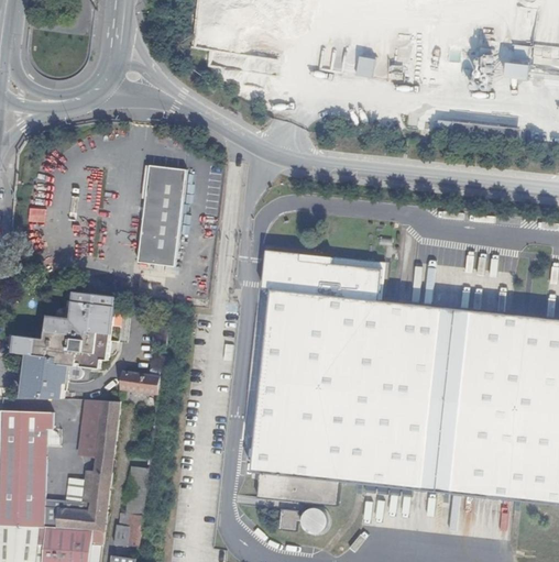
[(530,67),(548,73),(549,69),(552,70),(557,59),(536,52),(530,67)]
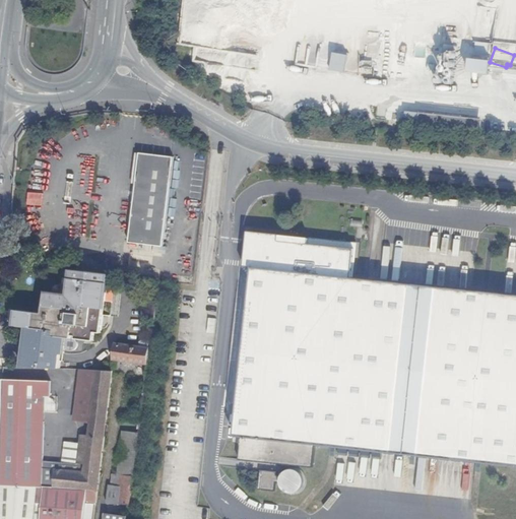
[(464,119),(422,115),(421,125),(463,130),(464,119)]
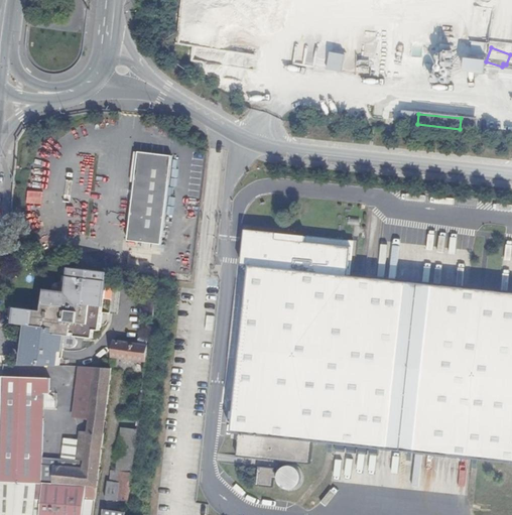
[(474,120),(461,118),(460,129),(473,130),(474,120)]
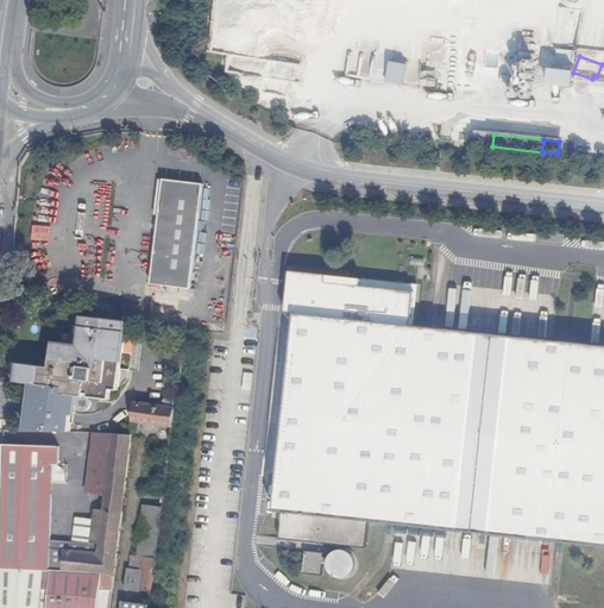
[(157,177),(145,282),(184,287),(199,183),(157,177)]
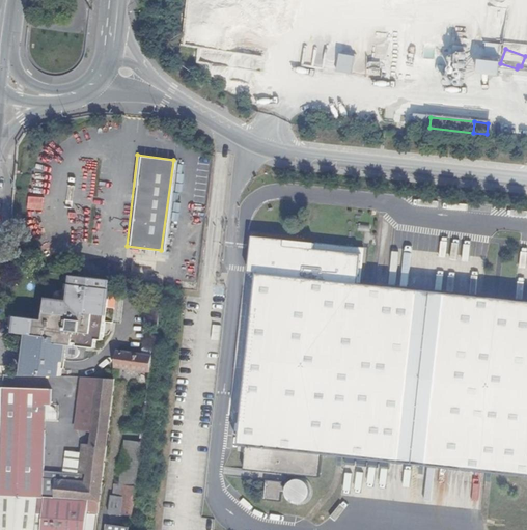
[(526,300),(356,281),(359,251),(282,243),(283,236),(250,232),(246,269),(255,270),(236,442),(242,443),(240,466),(314,474),(316,451),(526,474),(526,300)]
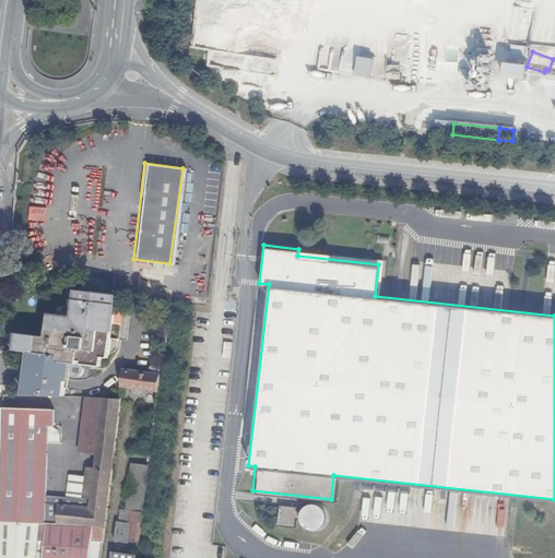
[(6,271),(6,279),(19,281),(20,273),(6,271)]
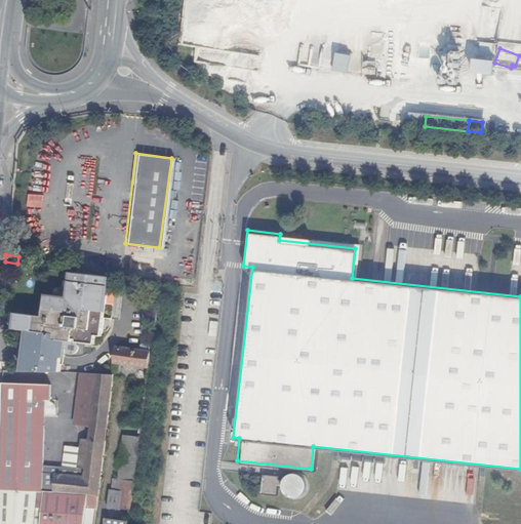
[(24,330),(19,371),(58,372),(58,365),(62,365),(62,364),(64,350),(65,353),(67,354),(69,355),(71,355),(73,354),(75,352),(76,350),(76,348),(75,346),(73,343),(73,341),(91,344),(92,335),(99,336),(107,276),(68,272),(65,297),(42,294),(40,316),(12,313),(10,328),(24,330)]
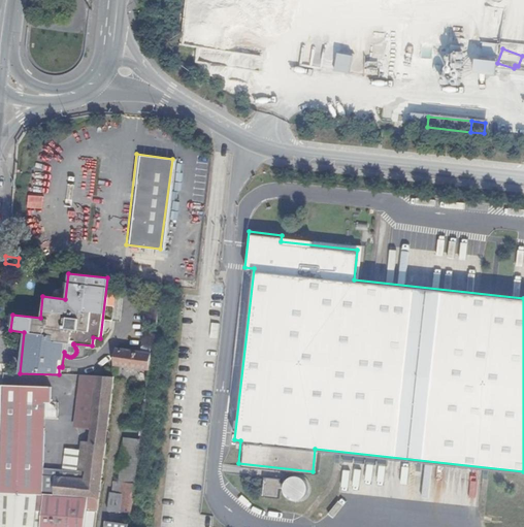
[(115,350),(111,365),(146,369),(149,353),(139,352),(115,350)]
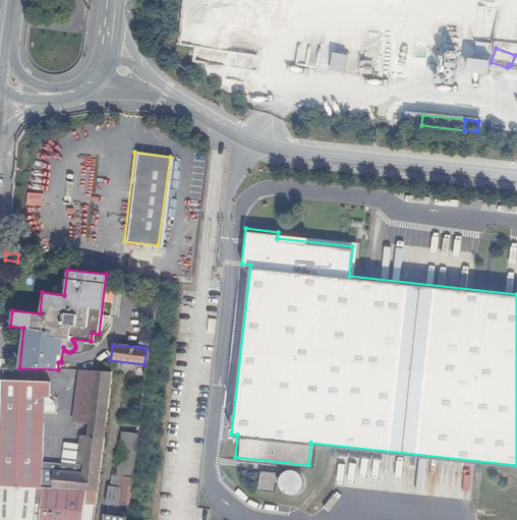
[(81,370),(79,384),(93,385),(95,371),(81,370)]
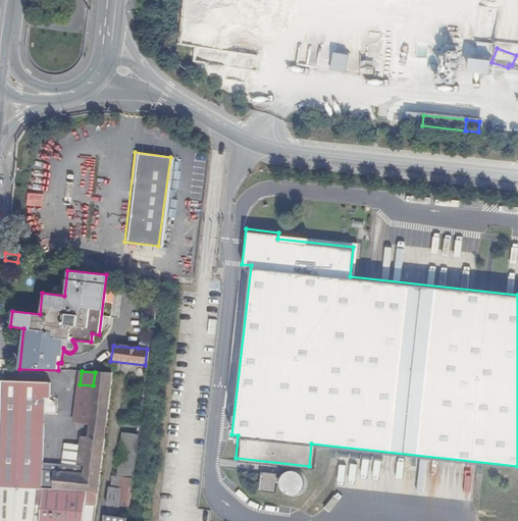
[(82,474),(97,474),(98,474),(109,384),(110,373),(95,372),(93,385),(87,437),(81,436),(79,436),(75,465),(83,466),(82,474)]
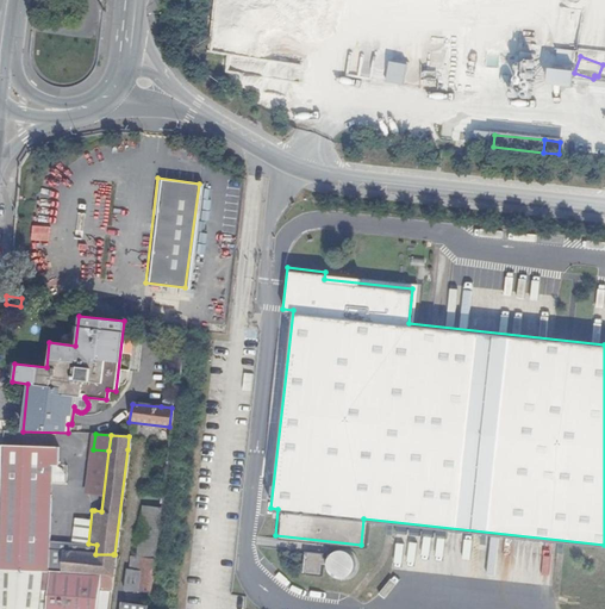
[(56,447),(0,445),(0,567),(44,571),(50,465),(55,465),(56,447)]
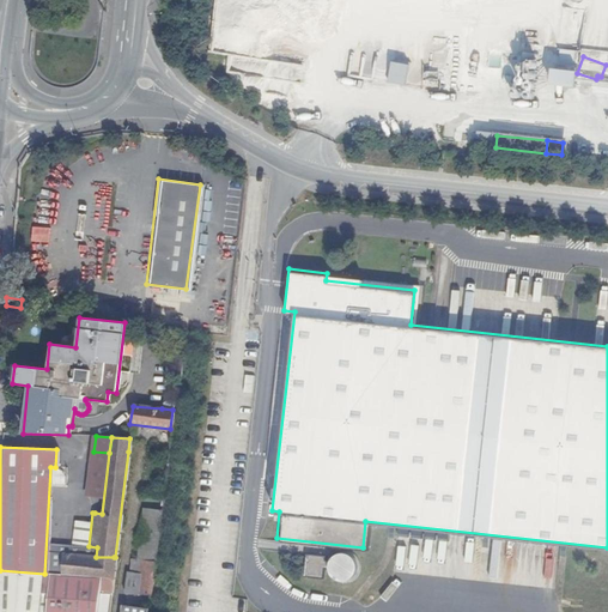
[(96,497),(95,513),(102,514),(109,453),(93,452),(89,496),(96,497)]
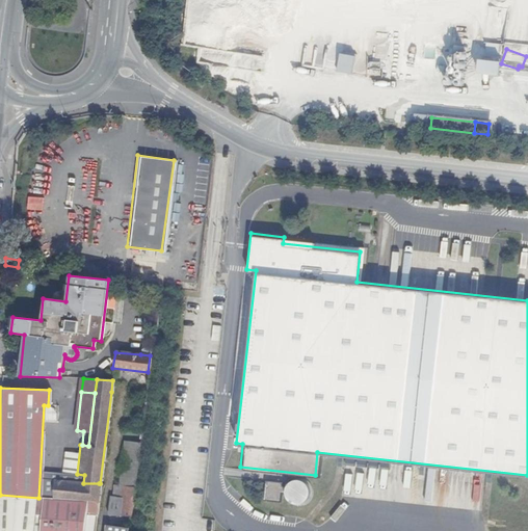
[(135,478),(138,443),(123,442),(117,479),(134,481),(134,478),(135,478)]
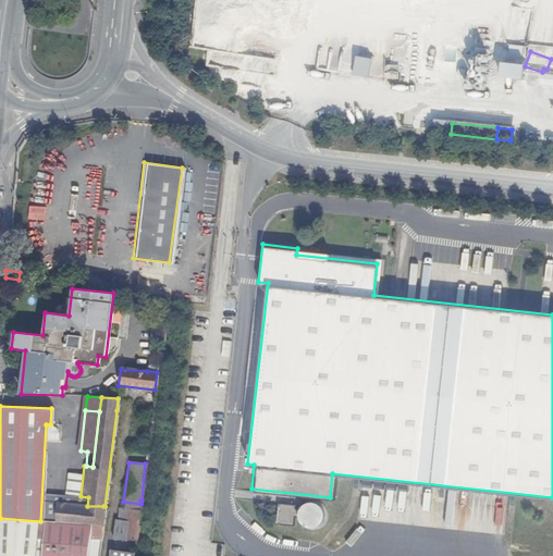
[(314,529),(324,510),(305,499),(294,517),(314,529)]
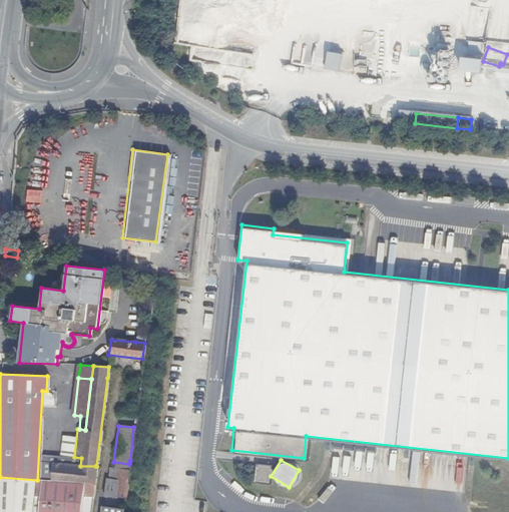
[(252,481),(267,481),(268,464),(253,463),(252,481)]
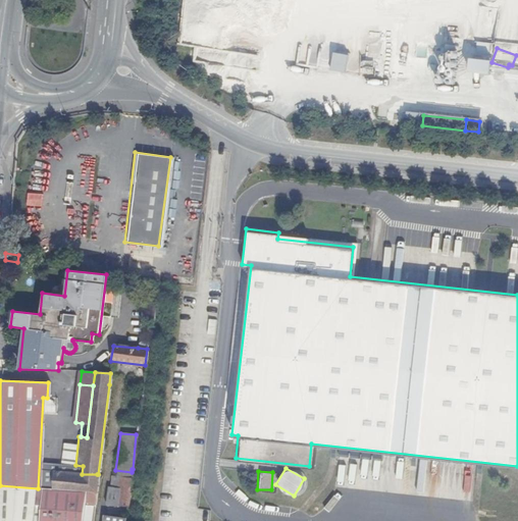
[(45,501),(93,505),(95,489),(97,474),(82,474),(53,472),(51,489),(46,489),(45,501)]
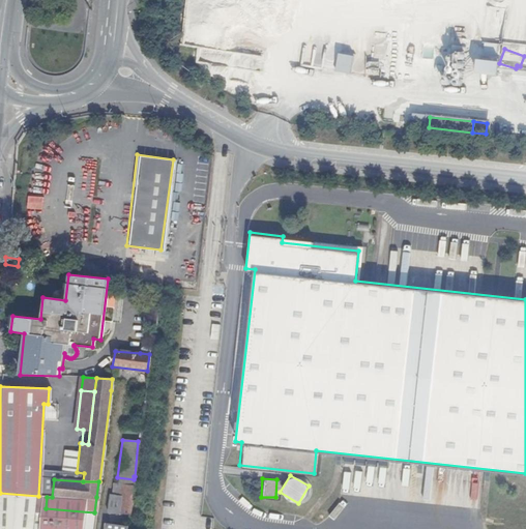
[(128,516),(133,485),(113,482),(111,495),(109,495),(106,512),(128,516)]
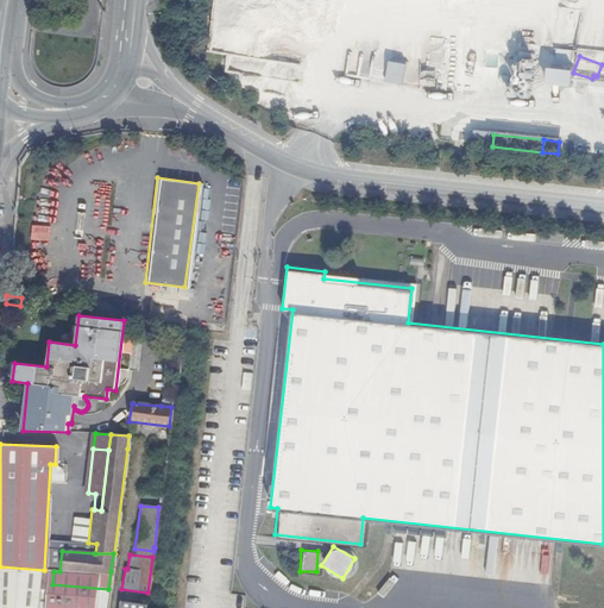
[(44,570),(0,566),(0,607),(44,607),(46,585),(49,584),(52,584),(54,571),(44,570)]
